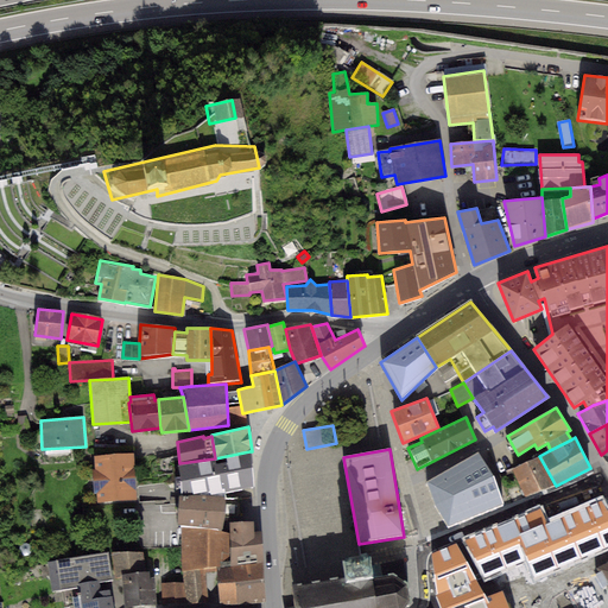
[(215,458),(179,463),(177,463),(181,482),(179,495),(226,495),(225,493),(253,487),(249,451),(215,458)]
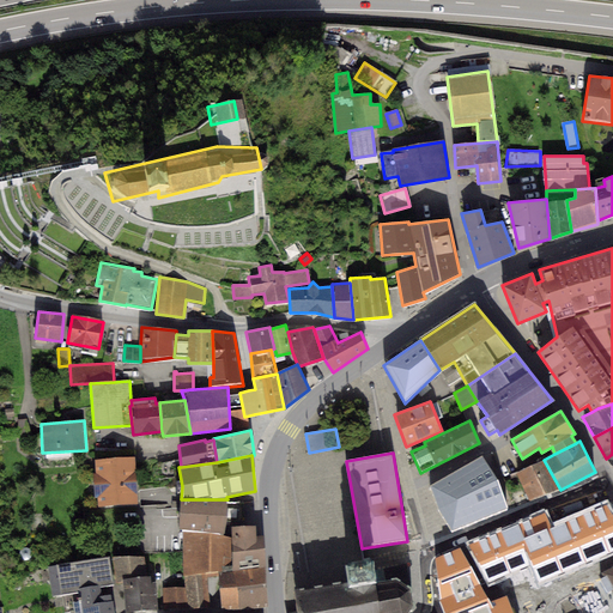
[(483,455),(430,486),(439,511),(453,530),(508,509),(498,480),(483,455)]
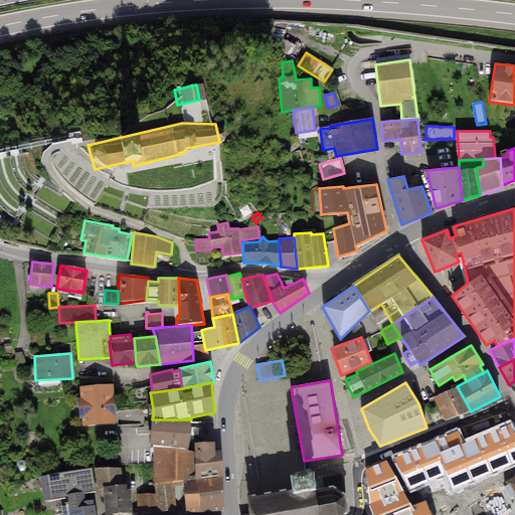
[(113,384),(79,386),(79,397),(77,397),(79,416),(81,416),(82,424),(116,422),(113,384)]
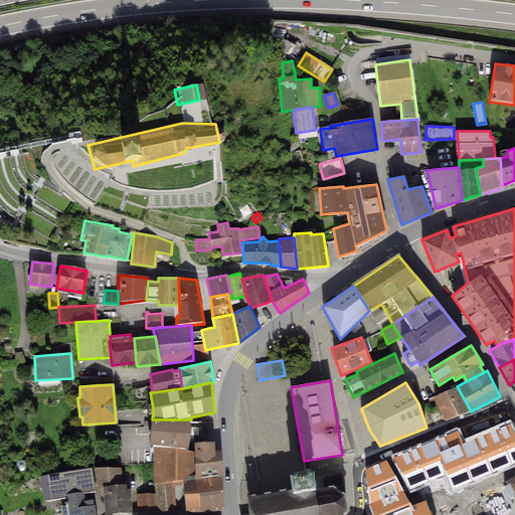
[(457,386),(434,397),(444,419),(471,411),(457,386)]
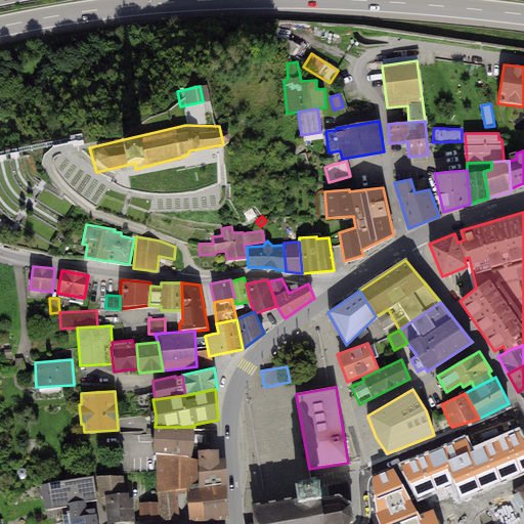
[(194,427),(155,427),(153,450),(158,452),(191,456),(194,427)]
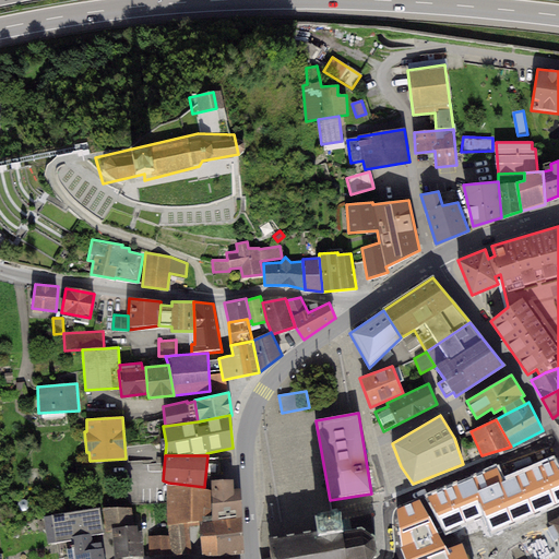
[(497,466),(428,498),(444,533),(484,515),(491,532),(558,501),(558,467),(555,459),(504,482),(497,466)]
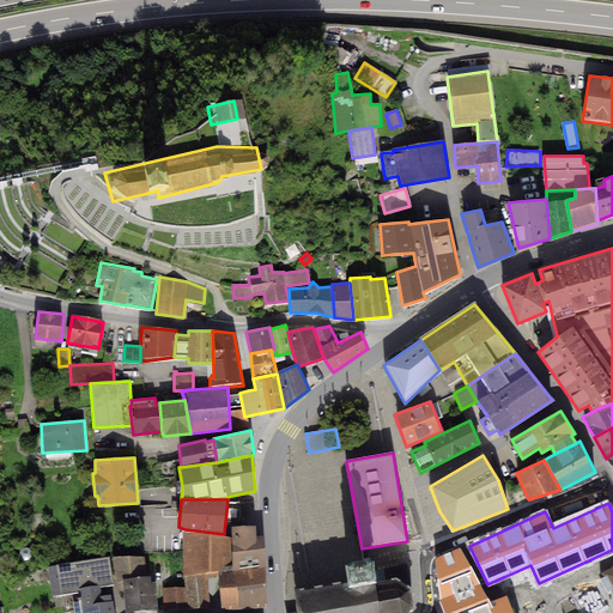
[(231,535),(232,571),(266,568),(265,535),(256,535),(255,526),(231,526),(231,535)]
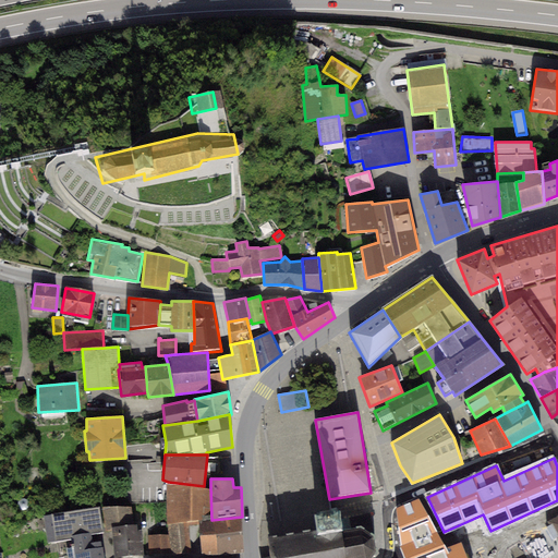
[(204,486),(168,482),(168,525),(189,523),(198,522),(211,520),(210,487),(204,486)]
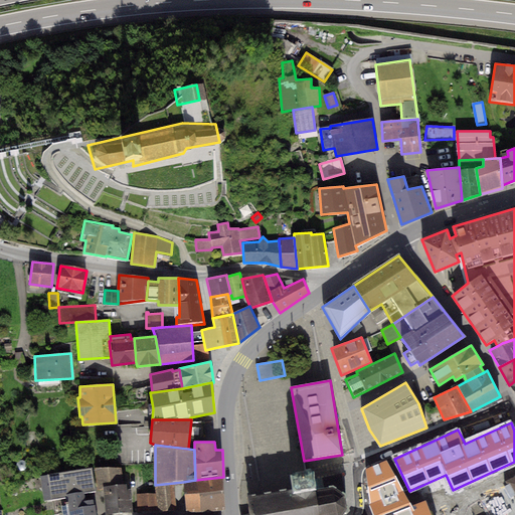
[(22,461),(19,461),(16,463),(16,467),(18,469),(20,471),(24,471),(26,468),(27,465),(26,462),(22,461)]
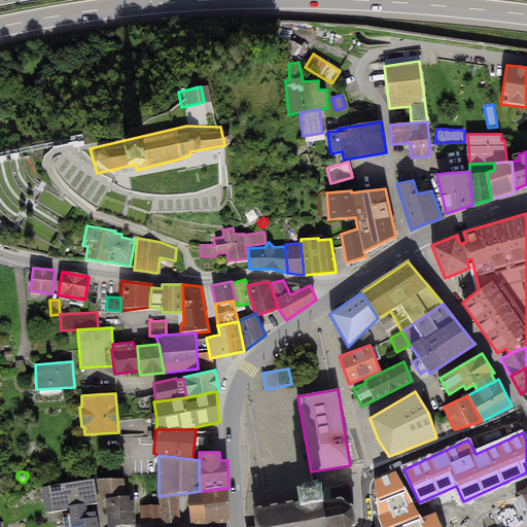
[(421,518),(395,471),(374,480),(379,516),(382,526),(441,526),(435,512),(421,518)]
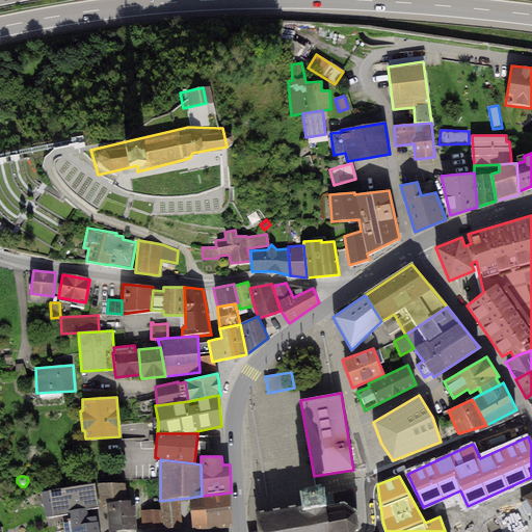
[(353,531),(357,528),(355,508),(342,499),(326,502),(323,482),(298,486),(301,506),(258,513),(261,531),(353,531)]
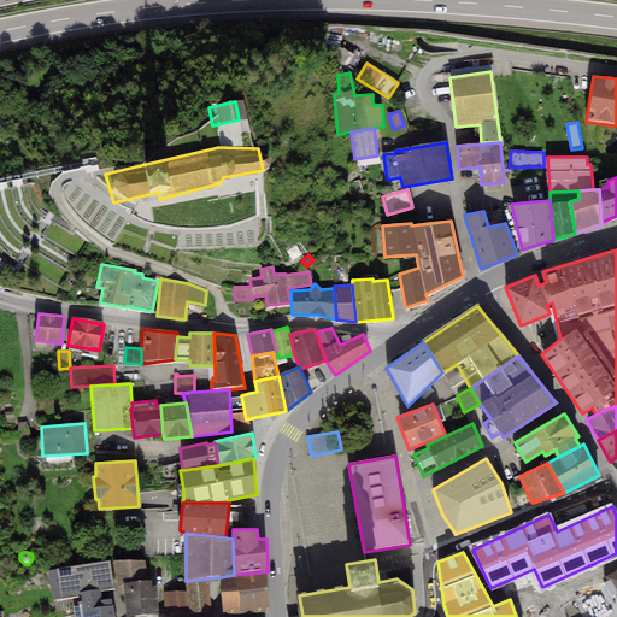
[(110,560),(48,570),(52,599),(80,594),(101,591),(115,589),(110,560)]
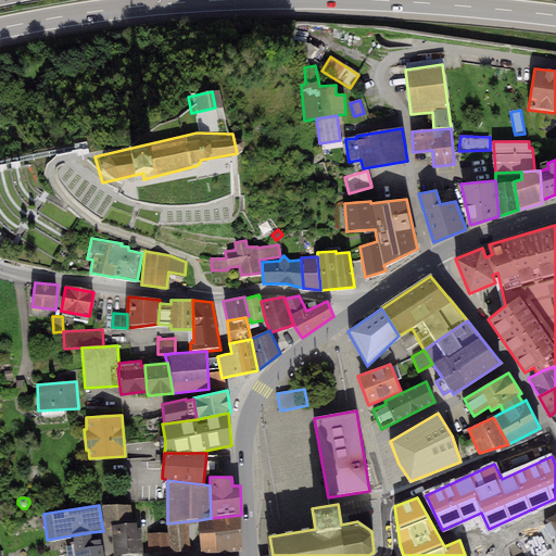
[(131,505),(102,505),(104,525),(112,525),(133,523),(131,505)]
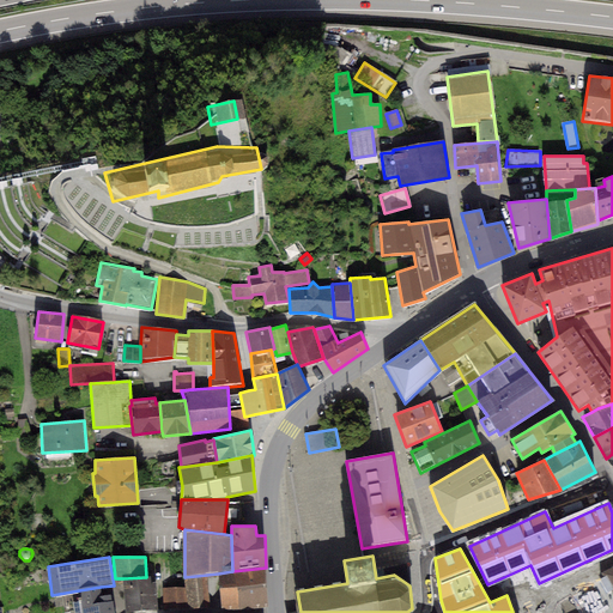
[(232,571),(218,574),(222,610),(261,608),(265,607),(267,606),(266,568),(232,571)]
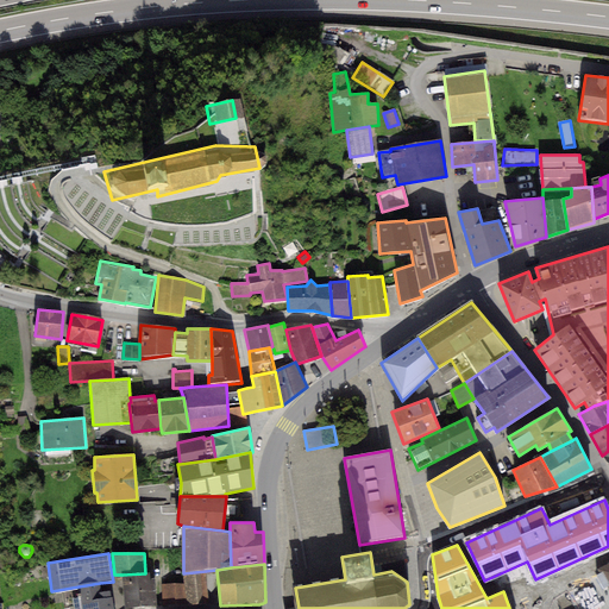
[(206,571),(183,573),(183,584),(187,608),(208,607),(206,571)]
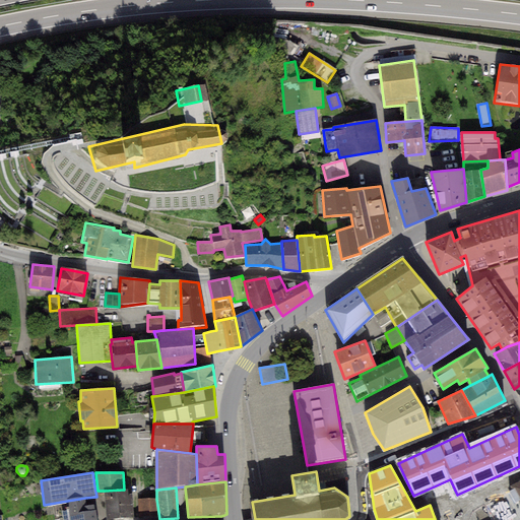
[(124,490),(105,491),(107,519),(133,517),(132,495),(128,495),(128,489),(124,490)]
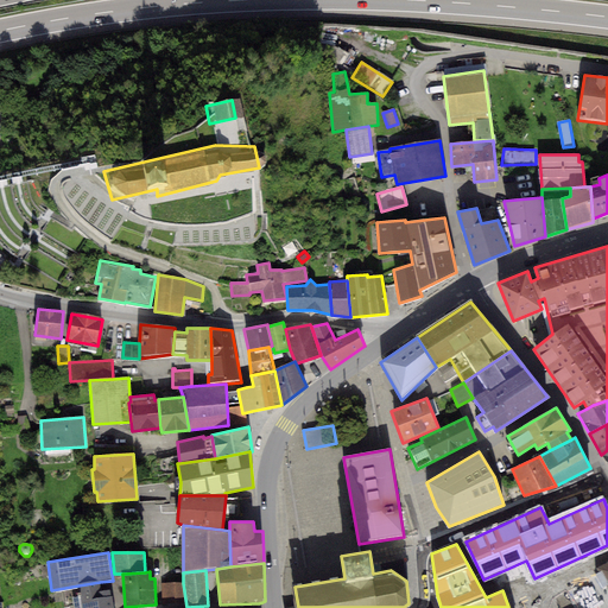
[(78,586),(80,596),(101,593),(100,582),(78,586)]
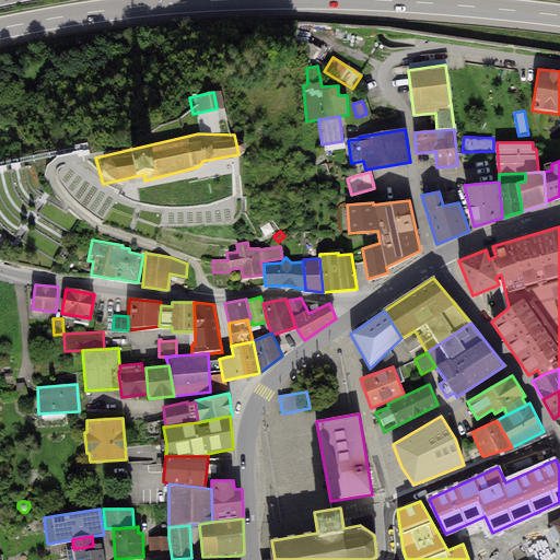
[(168,537),(149,537),(150,559),(172,559),(168,537)]
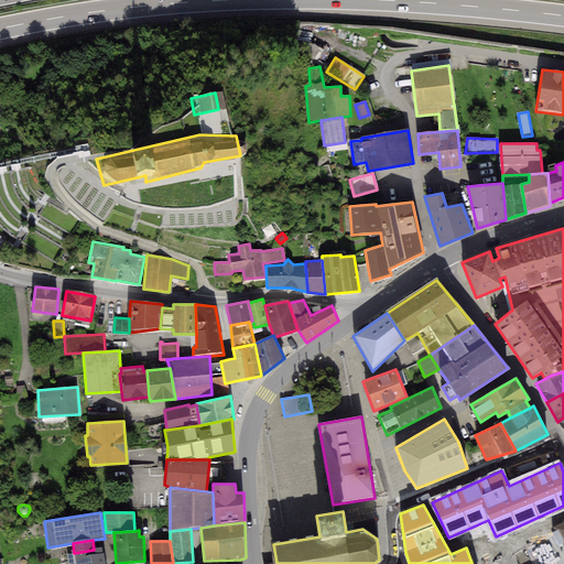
[(74,553),(67,554),(68,561),(65,561),(65,563),(104,563),(102,549),(94,550),(74,553)]
